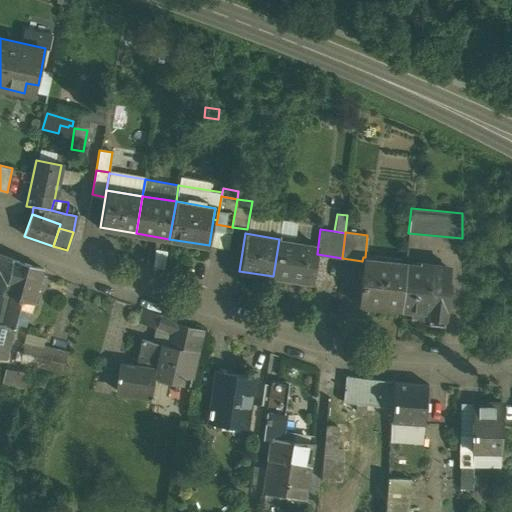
[(318,245),(279,239),(273,276),(313,282),(317,254),(318,245)]
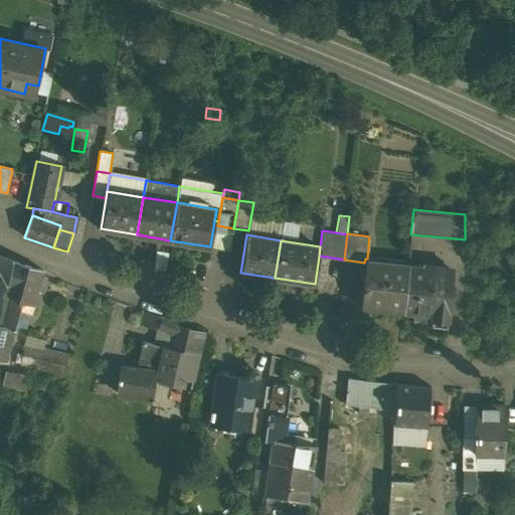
[(11,261),(0,256),(0,313),(11,262),(11,261)]
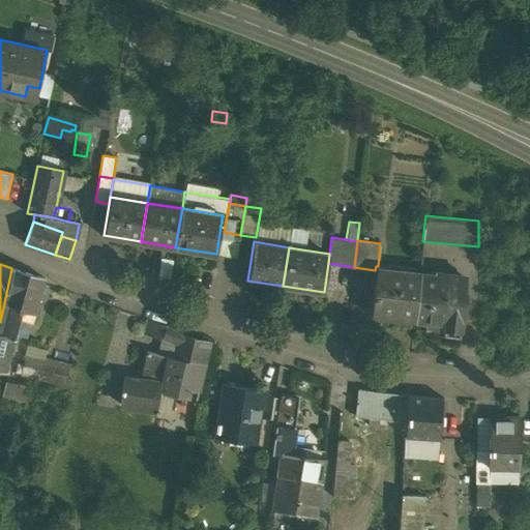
[(378,266),(376,266),(375,270),(370,315),(414,320),(419,272),(378,266)]
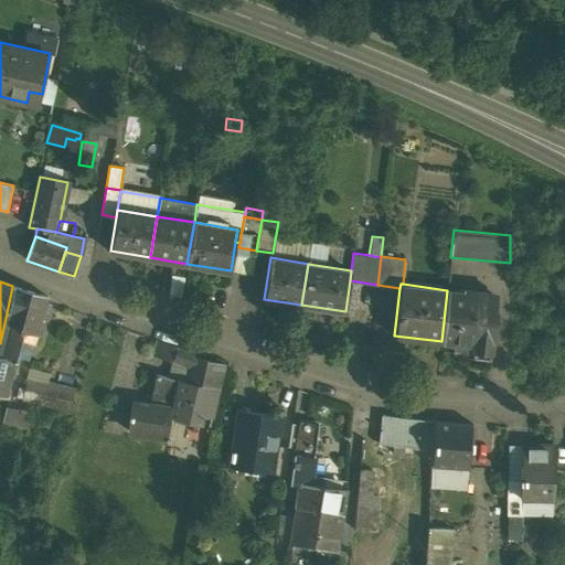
[(12,287),(0,343),(0,356),(13,361),(20,339),(32,342),(34,333),(36,334),(46,297),(12,287)]
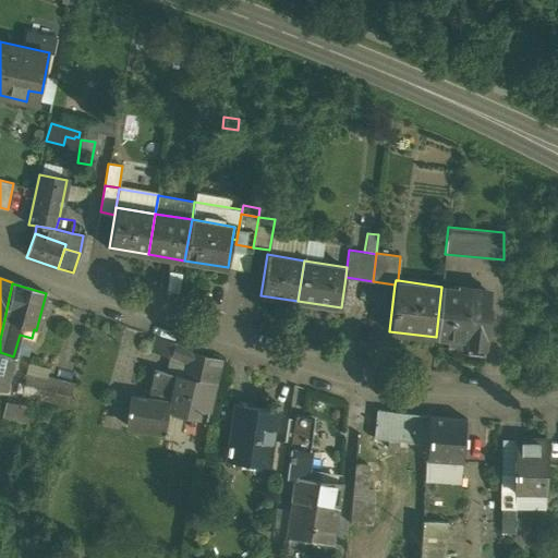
[(457,288),(441,287),(436,337),(464,340),(464,344),(486,347),(490,307),(488,307),(490,290),(457,286),(457,288)]
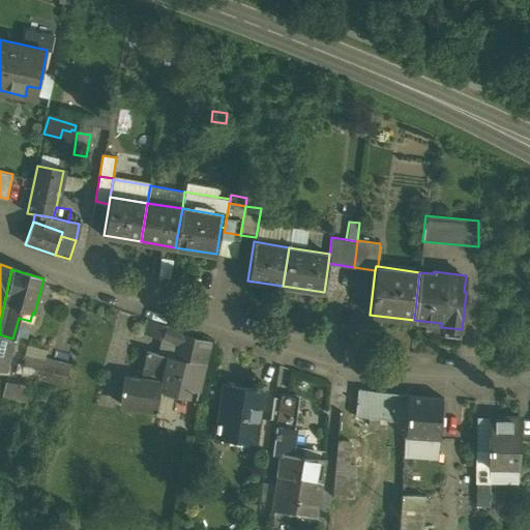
[(167,326),(147,320),(143,332),(163,340),(167,326)]
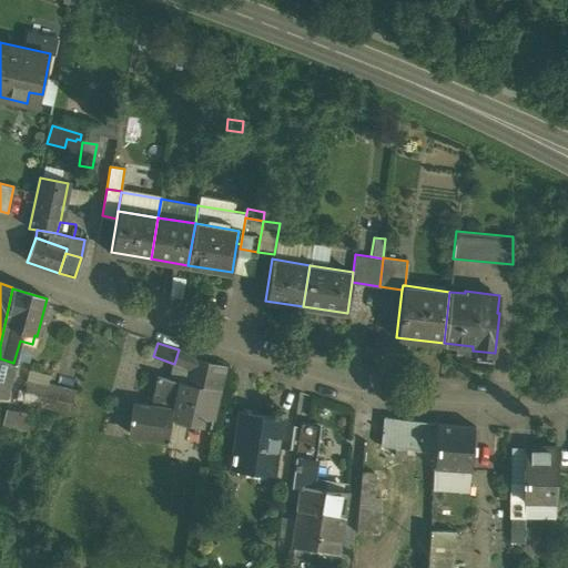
[(199,356),(179,350),(174,364),(195,371),(199,356)]
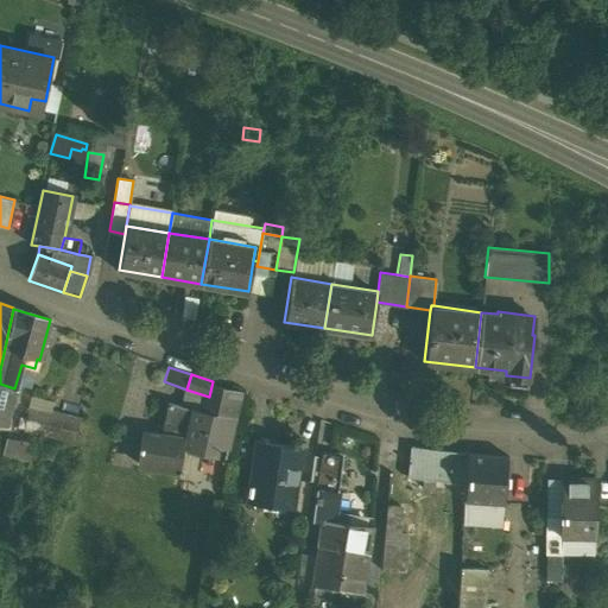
[(242,394),(214,387),(215,382),(213,381),(209,397),(206,411),(169,401),(160,437),(143,434),(138,464),(185,472),(189,453),(214,457),(215,448),(228,450),(242,394)]
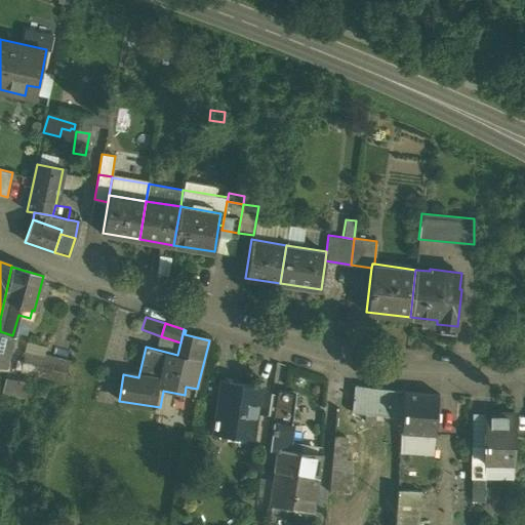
[(12,335),(0,331),(0,367),(3,368),(12,335)]
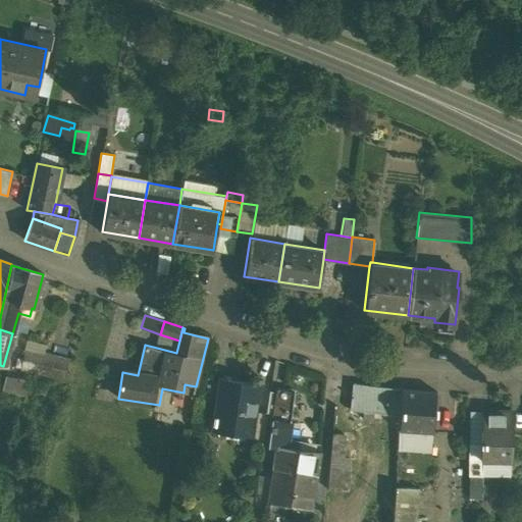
[(67,361),(22,353),(21,357),(15,356),(14,359),(11,358),(10,367),(62,378),(67,361)]
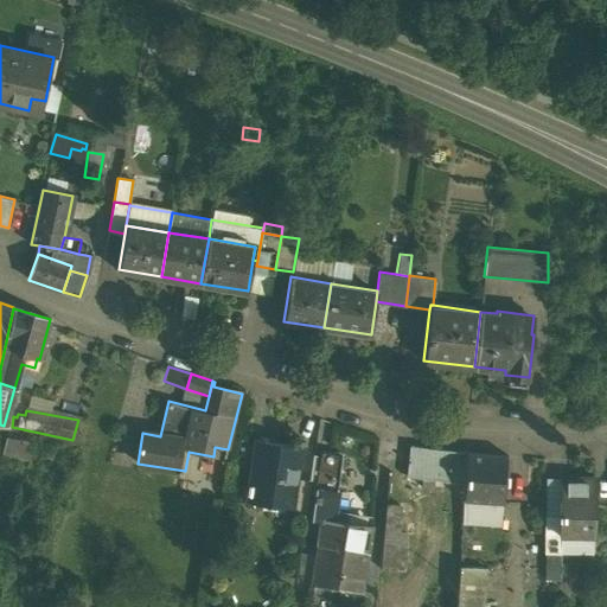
[(29,443),(5,436),(0,451),(0,453),(25,459),(29,443)]
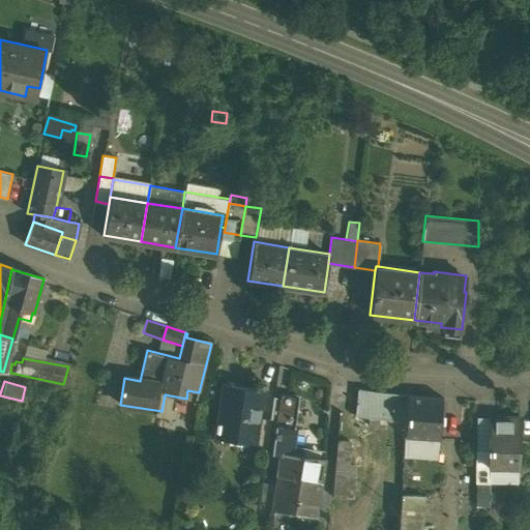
[(263,390),(225,384),(217,433),(256,439),(259,417),(263,390)]
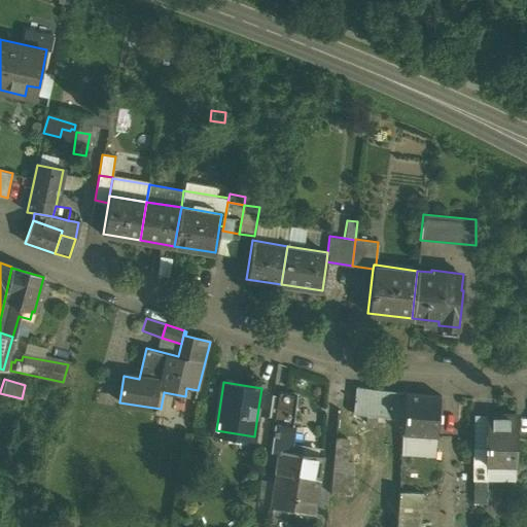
[(405,393),(355,387),(353,414),(366,416),(365,423),(376,424),(377,417),(391,419),(403,420),(405,393)]
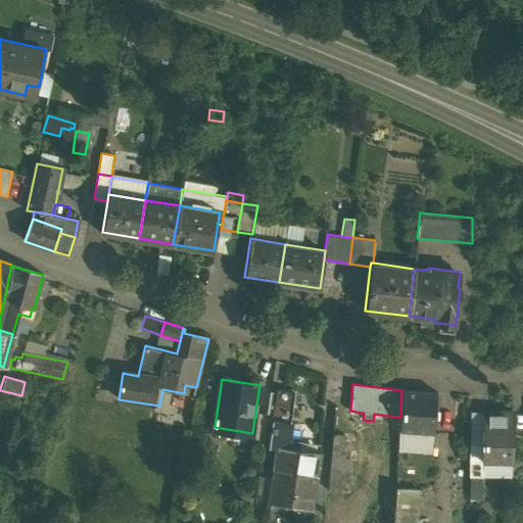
[(436,392),(401,390),(400,417),(399,428),(399,432),(415,433),(434,435),(436,392)]
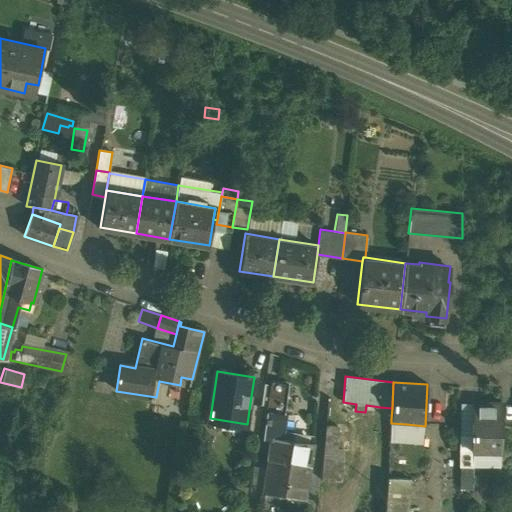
[(289,387),(264,384),(261,405),(260,412),(268,413),(264,438),(273,440),(273,438),(282,439),(289,387)]
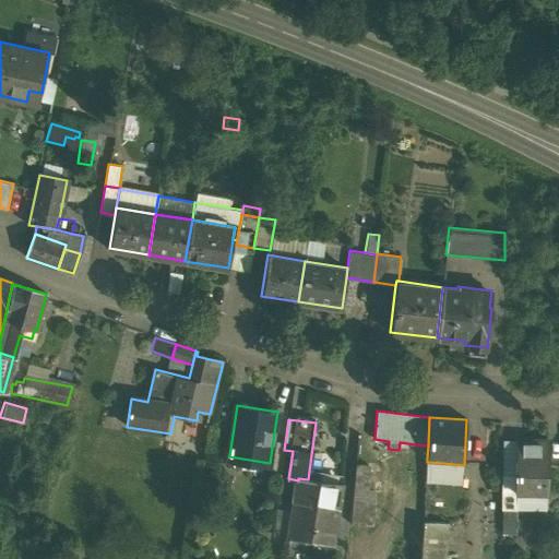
[(547,439),(515,439),(515,476),(515,491),(516,491),(531,491),(531,486),(546,487),(547,439)]
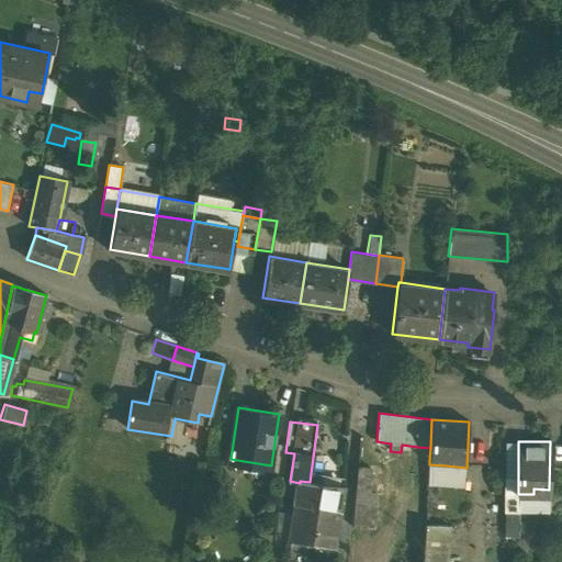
[(287,445),(274,442),(271,465),(270,473),(282,474),(285,452),(287,445)]
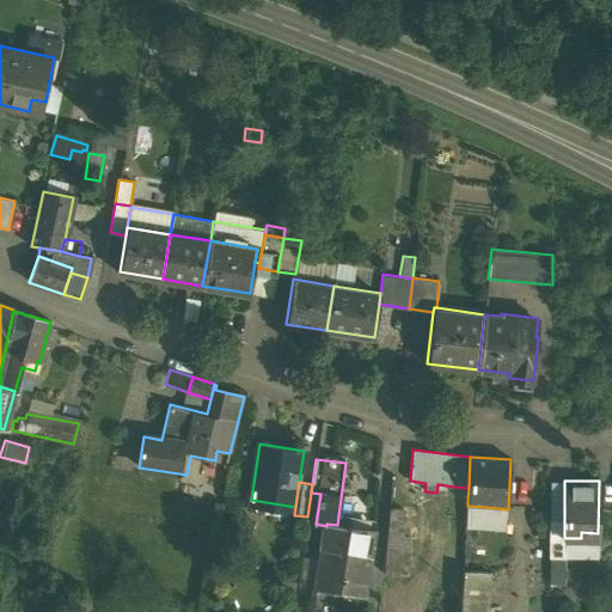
[(485,507),(467,506),(466,519),(485,520),(485,507)]
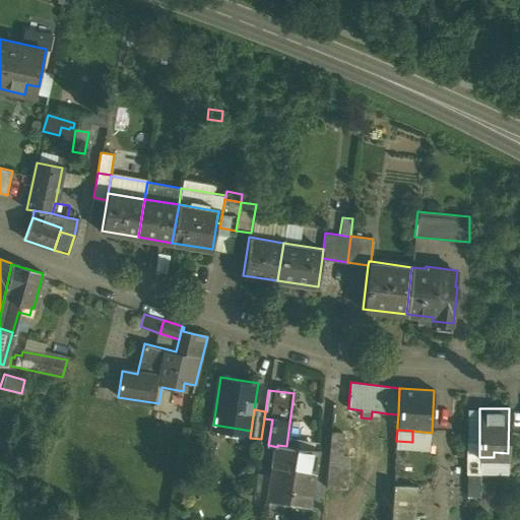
[(340,432),(330,431),(328,456),(342,457),(343,442),(340,432)]
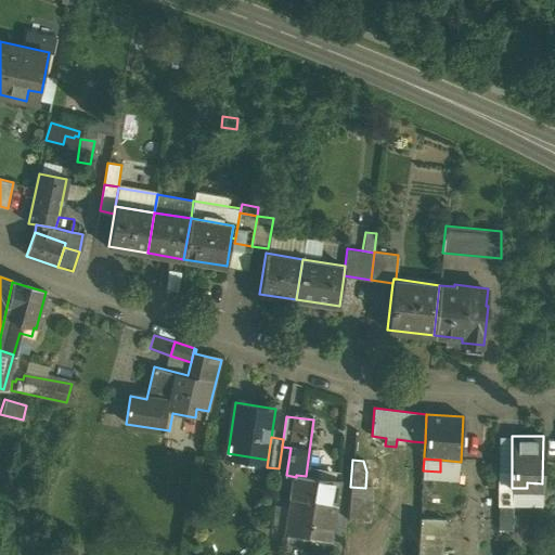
[(512,473),(498,473),(498,506),(513,506),(513,488),(512,488),(512,473)]
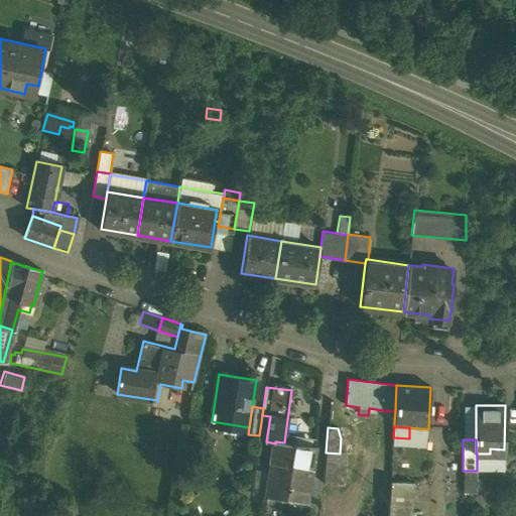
[(284,442),(275,441),(275,443),(271,464),(311,470),(315,446),(284,442)]
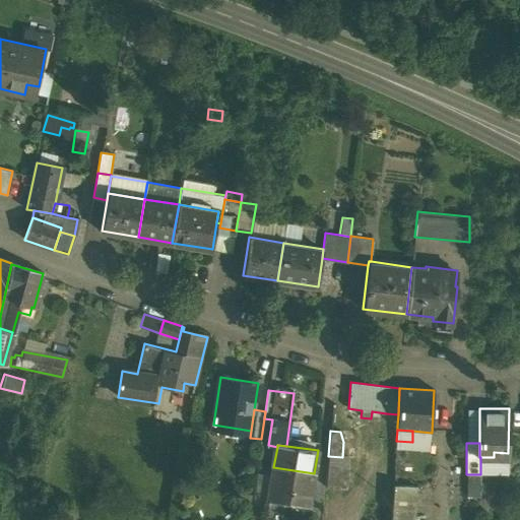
[(342,457),(328,456),(325,488),(345,490),(349,457),(342,457)]
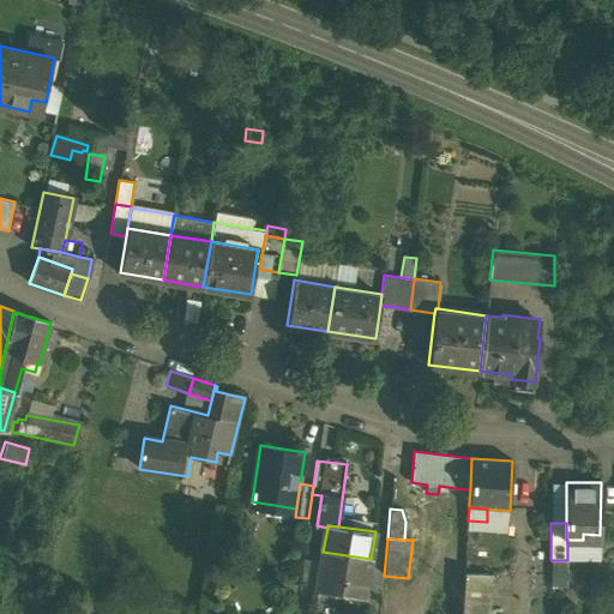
[(323,552),(321,552),(317,593),(335,595),(365,599),(372,559),(371,559),(323,552)]
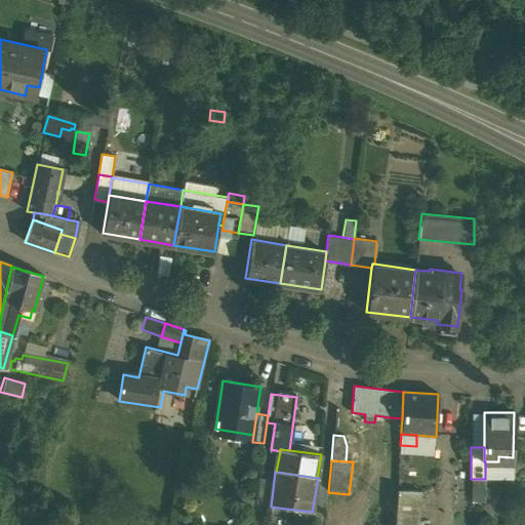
[(415,524),(418,493),(397,490),(394,524),(415,524)]
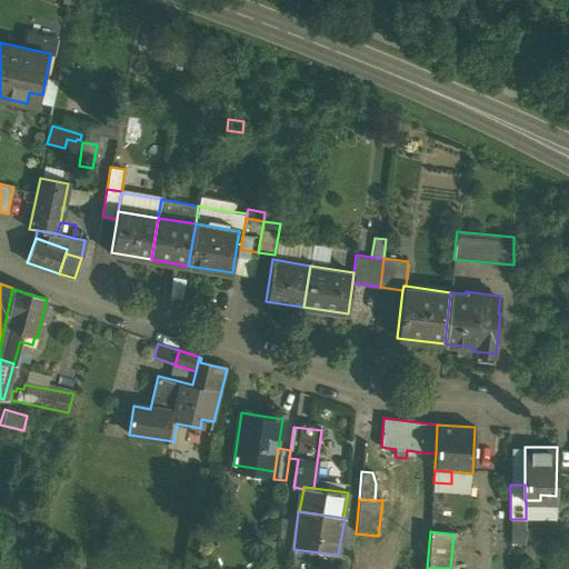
[(308,568),(310,551),(293,549),(290,566),(287,565),(286,568),(308,568)]
